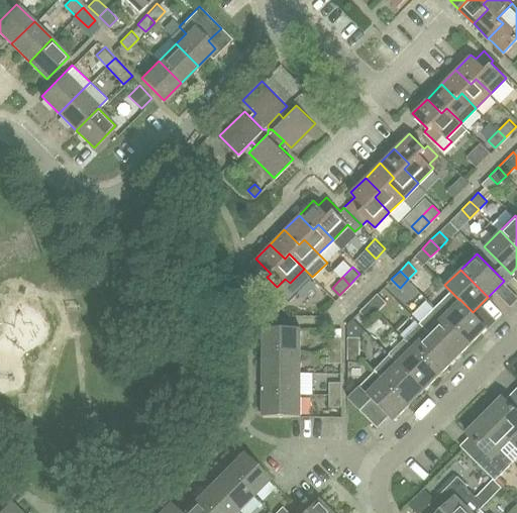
[(369,301),(378,310),(386,301),(377,293),(369,301)]
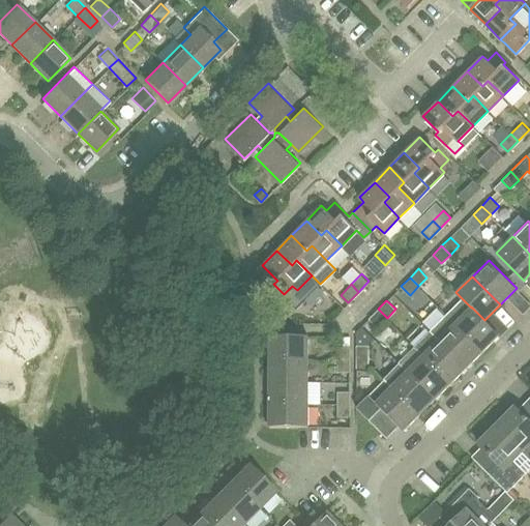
[(499,333),(484,320),(471,307),(471,308),(464,300),(448,316),(455,323),(482,350),(499,333)]
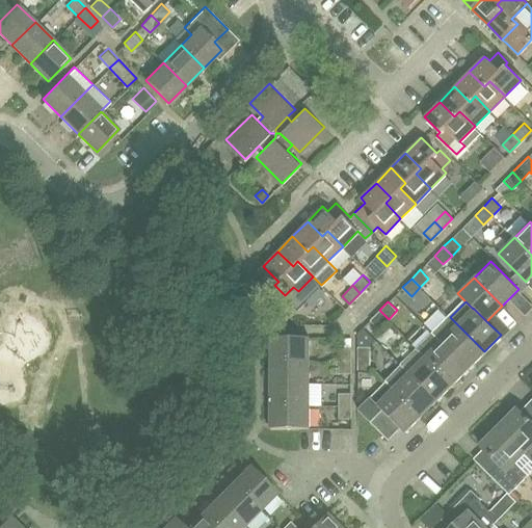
[(379,327),(389,319),(379,310),(371,319),(379,327)]
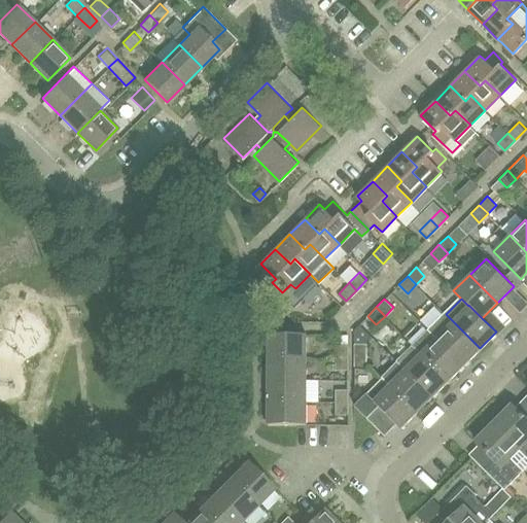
[(480,348),(453,321),(446,314),(429,329),(436,337),(437,337),(464,363),(480,348)]
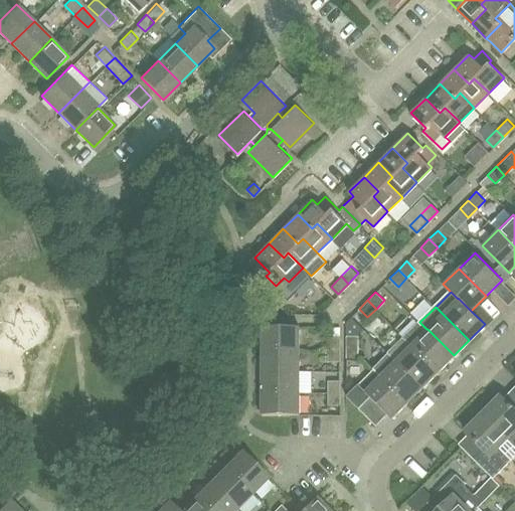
[(454,355),(427,329),(426,329),(419,322),(404,337),(438,371),(454,355)]
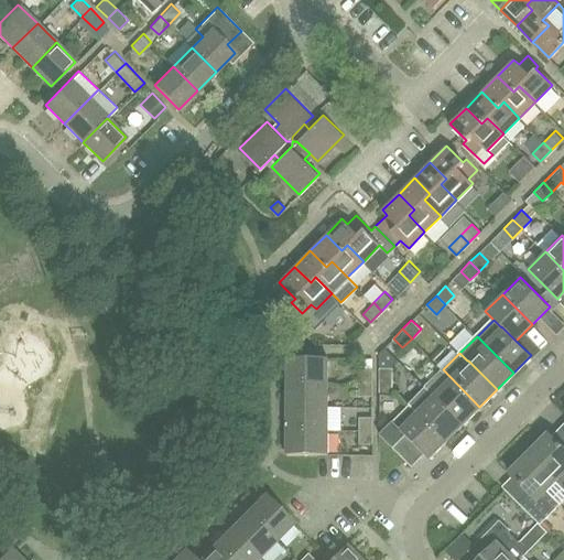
[(328,381),(328,357),(314,356),(288,356),(288,381),(328,381)]
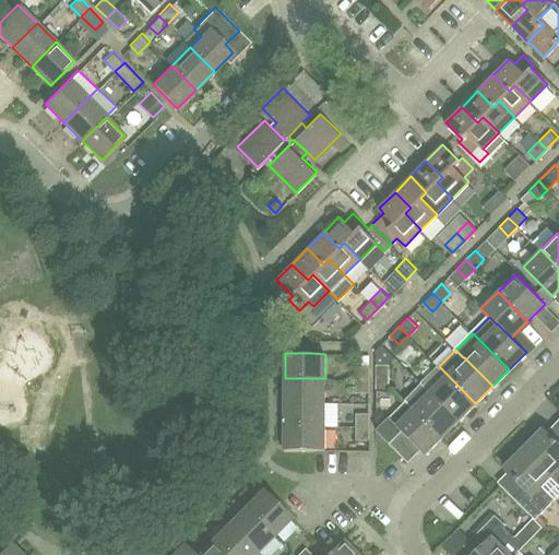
[(377,377),(390,377),(390,364),(377,364),(377,377)]
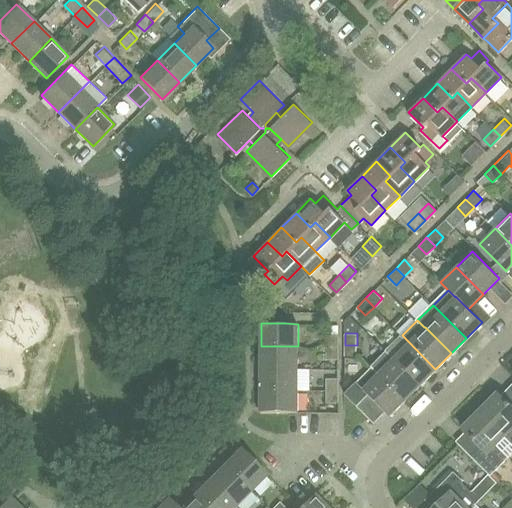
[(327,335),(327,347),(339,347),(339,335),(327,335)]
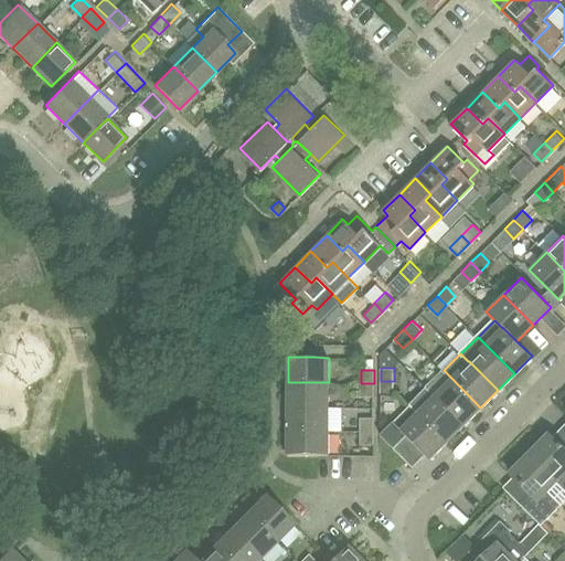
[(464,424),(480,408),(444,370),(427,388),(464,424)]
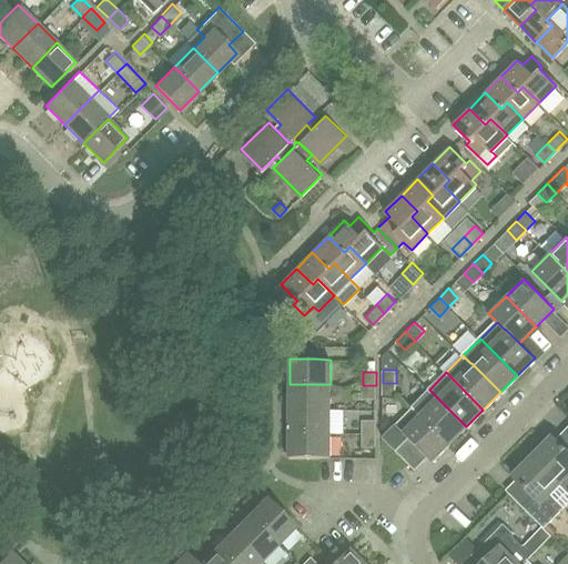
[(395,396),(396,383),(383,383),(382,396),(395,396)]
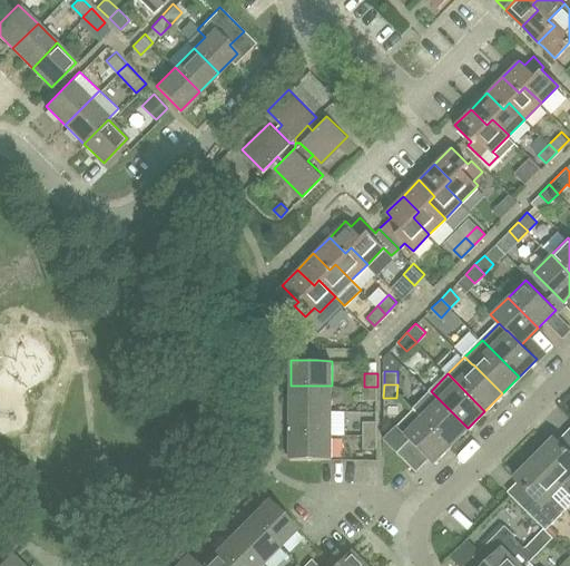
[(332,409),(332,386),(291,386),(291,409),(332,409)]
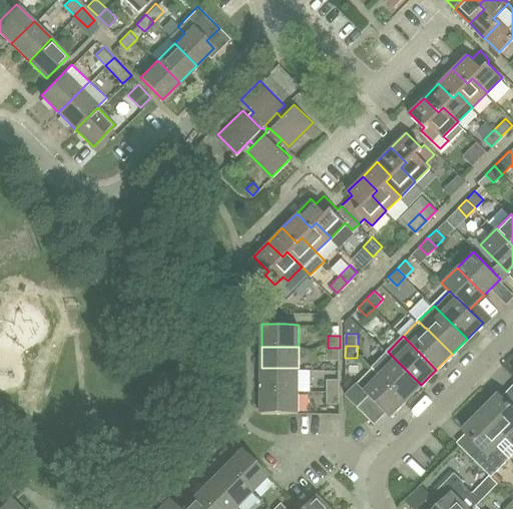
[(340,348),(328,348),(328,360),(340,360),(340,348)]
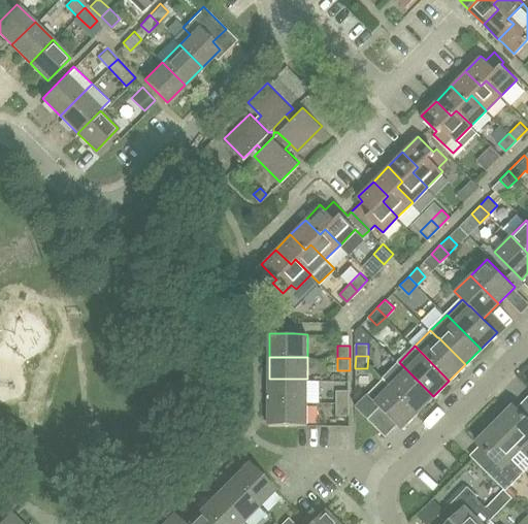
[(433,396),(399,362),(392,368),(384,378),(418,412),(433,396)]
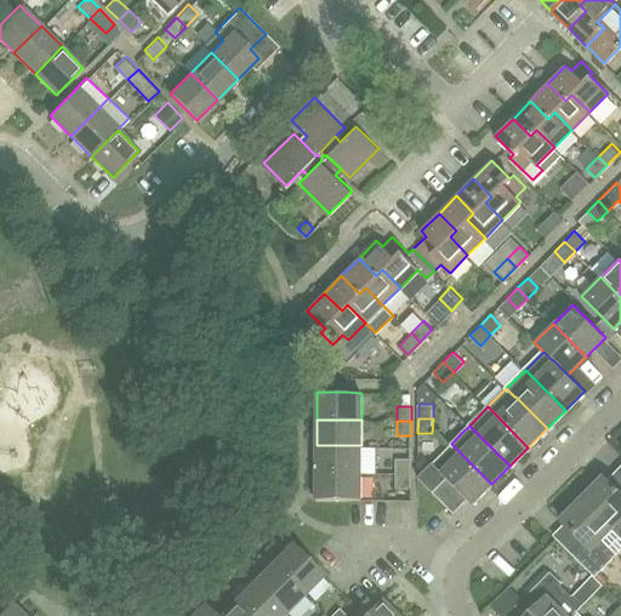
[(472,502),(491,484),(451,444),(419,475),(453,511),(467,497),(472,502)]
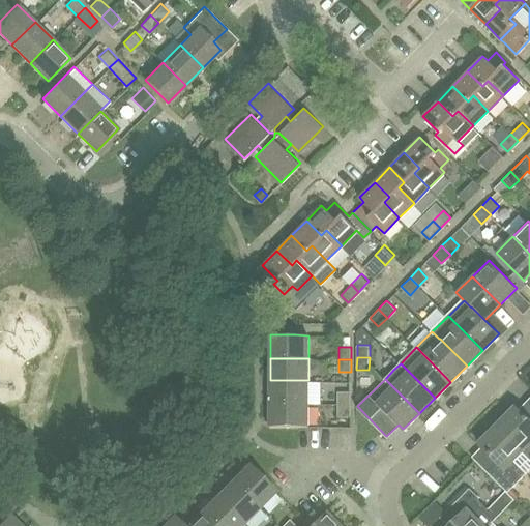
[(308,403),(308,380),(270,380),(269,403),(308,403)]
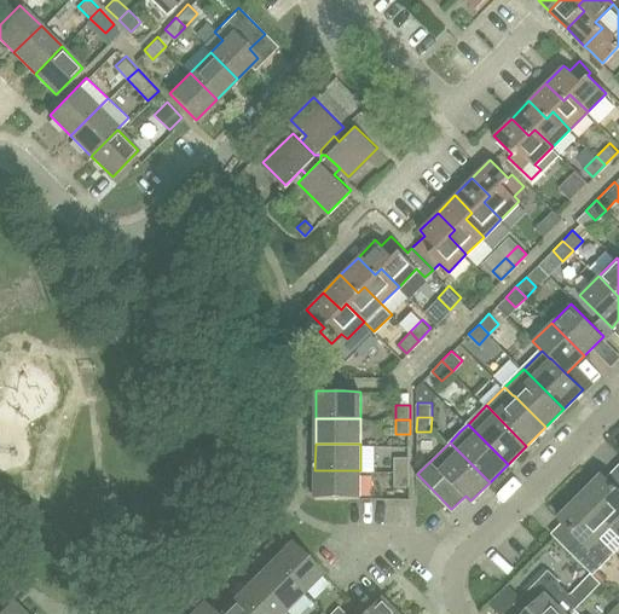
[(395,458),(395,473),(409,473),(409,458),(395,458)]
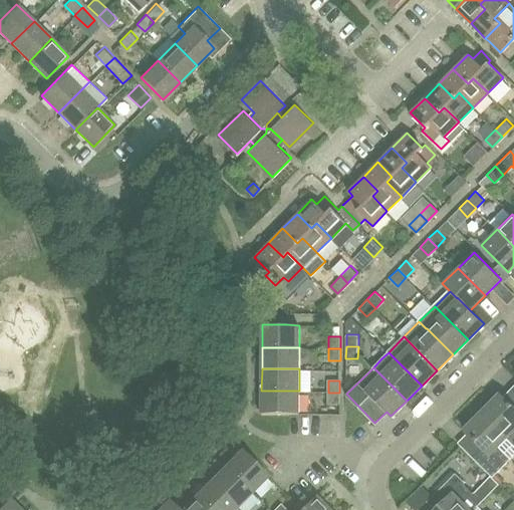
[(299,413),(299,391),(261,391),(261,412),(289,413),(299,413)]
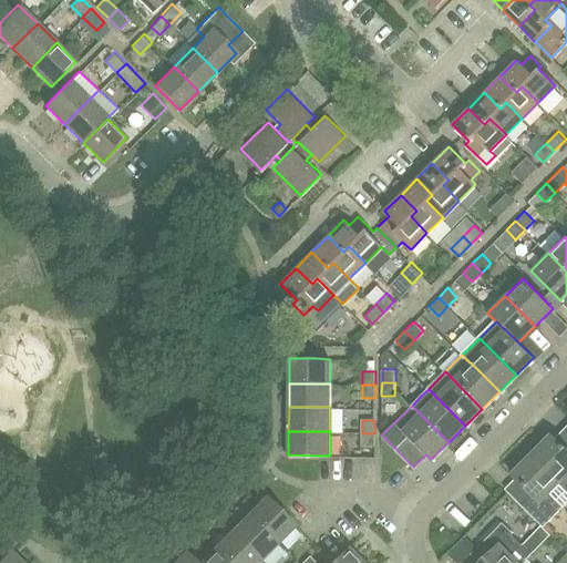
[(374,433),(362,433),(362,447),(374,447),(374,433)]
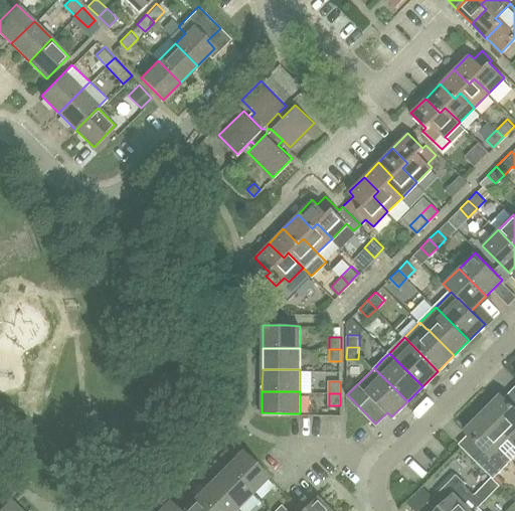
[(514,445),(514,409),(500,395),(482,412),(507,438),(508,438),(514,445)]
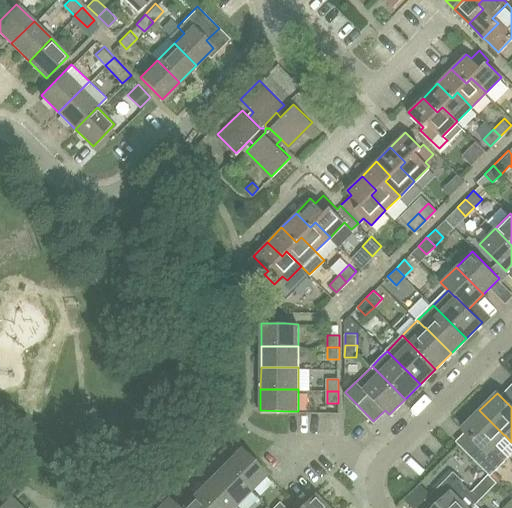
[(496,444),(504,435),(479,410),(462,428),(479,446),(470,455),(490,474),(508,456),(496,444)]
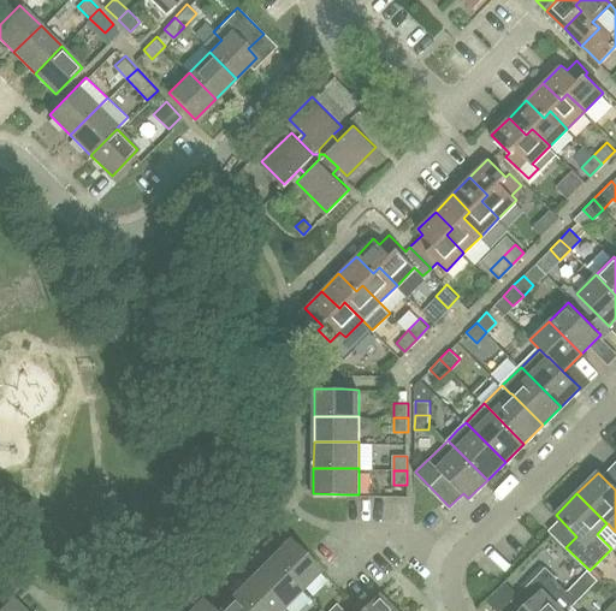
[(320,569),(288,537),(270,556),(301,587),(320,569)]
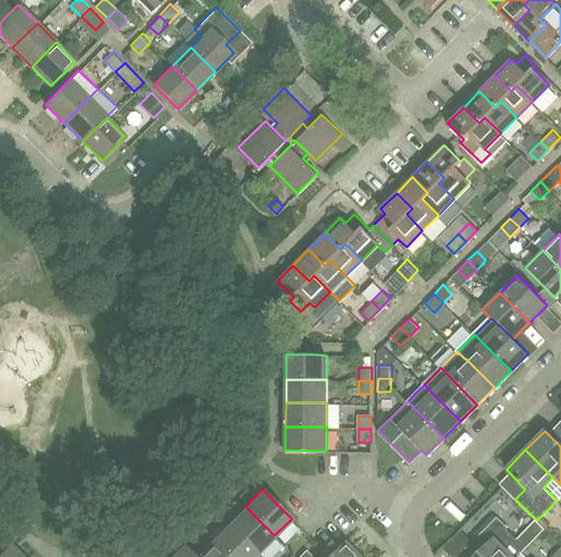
[(274,535),(245,507),(228,524),(258,553),(274,535)]
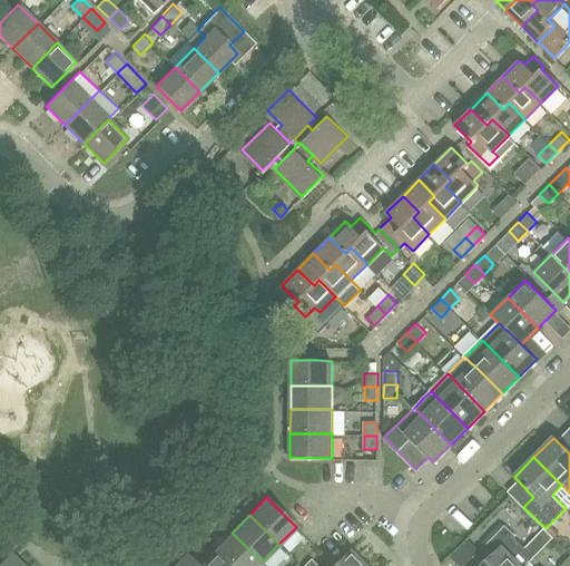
[(539,547),(549,538),(529,518),(520,527),(539,547)]
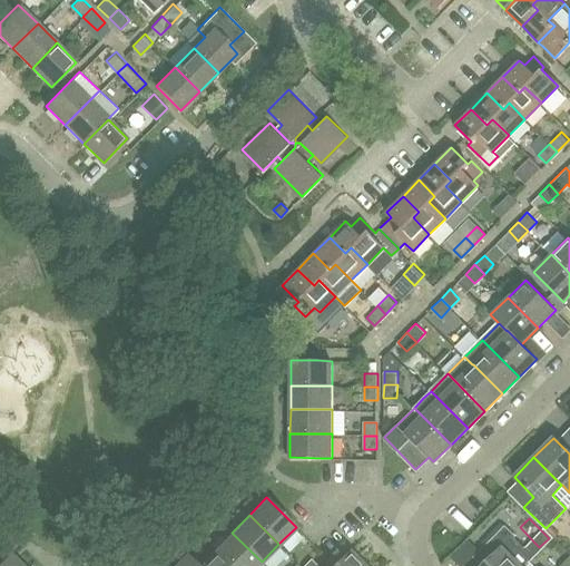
[(521,565),(529,559),(528,559),(527,548),(513,535),(514,534),(504,524),(481,547),(491,556),(481,565),(521,565)]
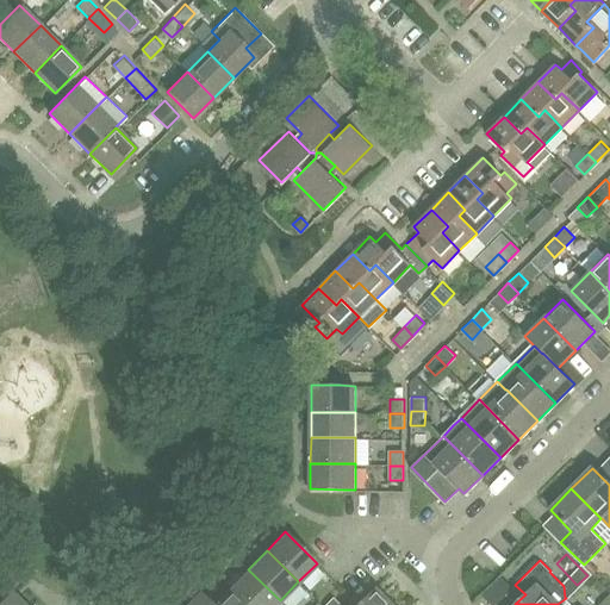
[(274,604),(280,600),(248,569),(230,587),(248,604),(274,604)]
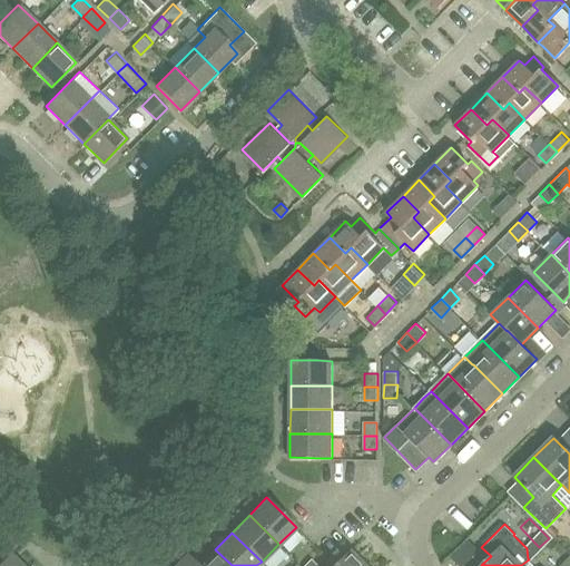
[(365,565),(366,565),(350,548),(331,565),(365,565)]
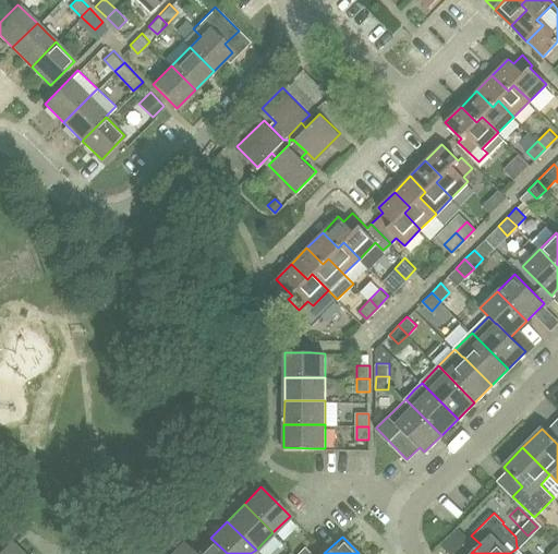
[(227,553),(210,538),(195,553),(194,553),(227,553)]
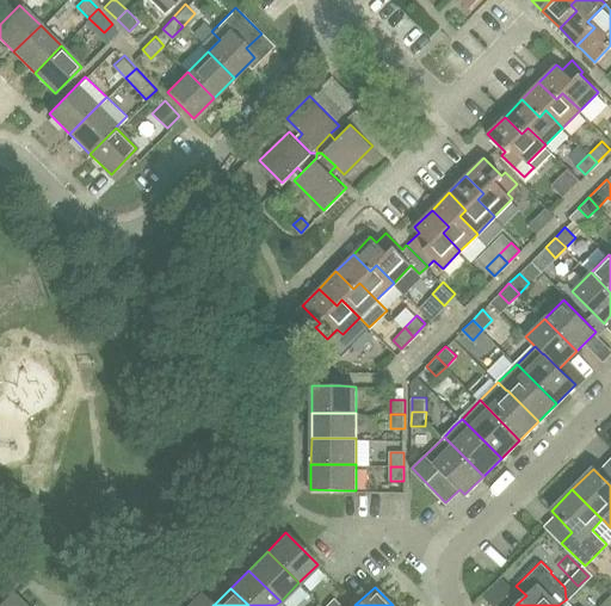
[(0,605),(25,605),(11,591),(1,601),(0,603),(0,605)]
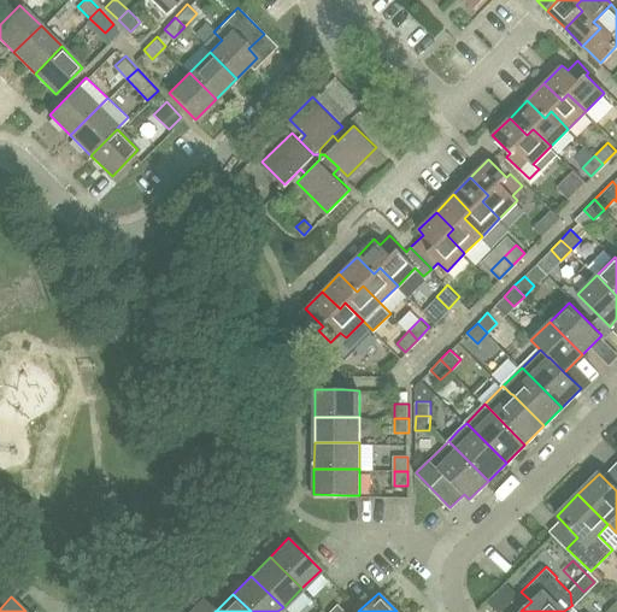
[(215,611),(216,611),(201,598),(187,611),(215,611)]
